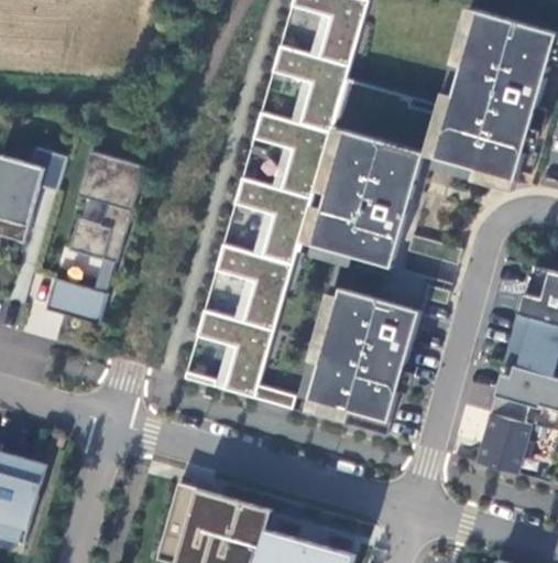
[(364,0),(362,0),(288,0),(287,7),(327,18),(315,57),(346,66),(364,0)]
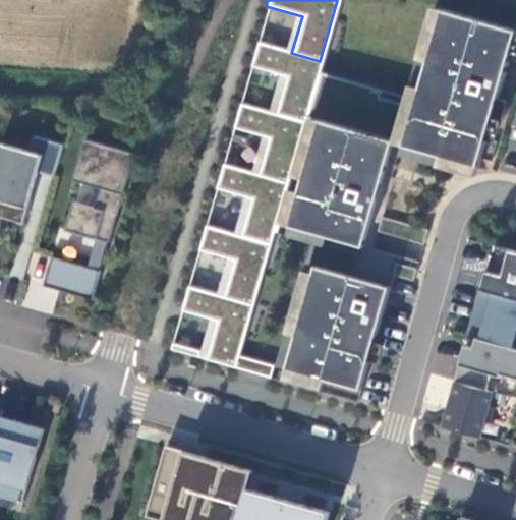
[(515,32),(440,9),(401,146),(476,167),(515,32)]
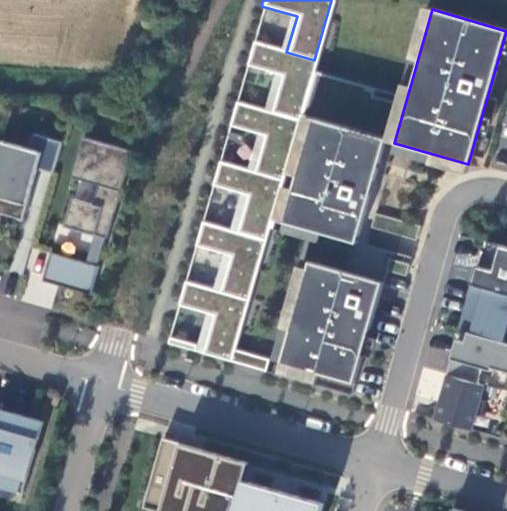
[(286,52),(251,42),(244,67),(280,77),(269,113),(297,121),(314,60),(286,52)]
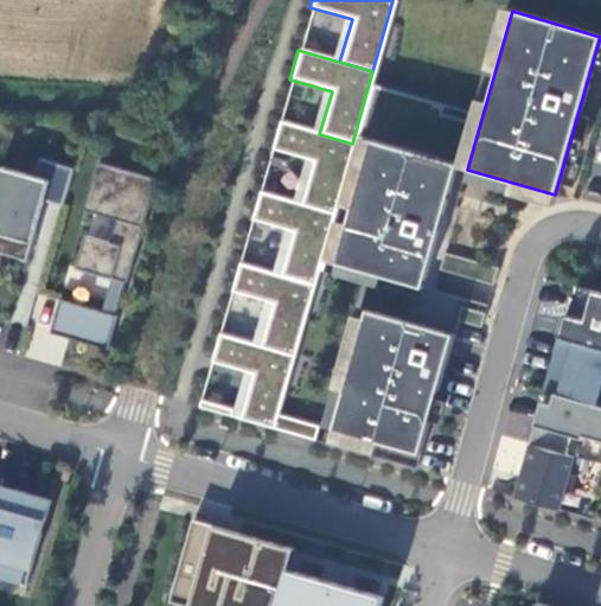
[(319,134),(277,122),(269,150),(311,161),(299,205),(332,215),(352,144),(319,134)]
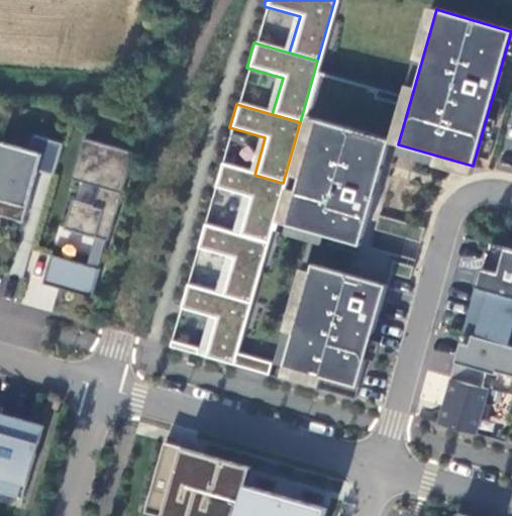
[(388,139),(314,119),(284,224),(357,245),(388,139)]
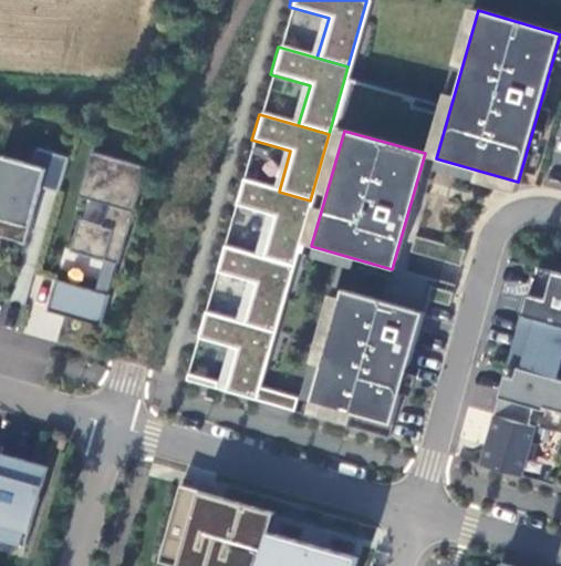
[(65,158),(33,148),(29,166),(0,157),(0,237),(22,244),(39,187),(54,192),(65,158)]
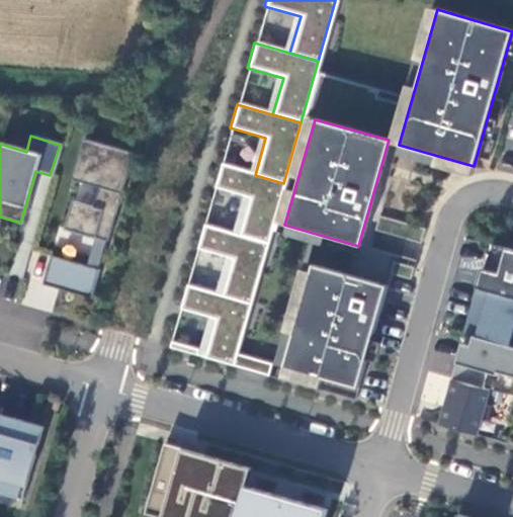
[(131,154),(80,139),(69,180),(96,187),(90,207),(71,202),(63,230),(92,239),(85,267),(48,256),(39,285),(88,299),(97,270),(94,269),(102,241),(105,242),(131,154)]
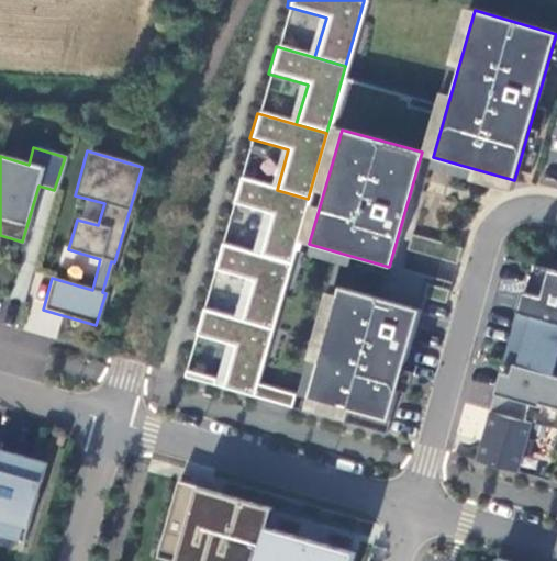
[(277,190),(238,178),(231,204),(269,215),(258,255),(289,264),(308,199),(277,190)]
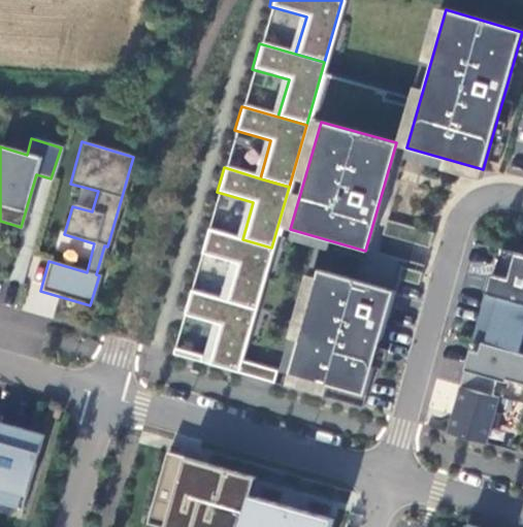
[(430,233),(384,220),(380,235),(426,249),(430,233)]
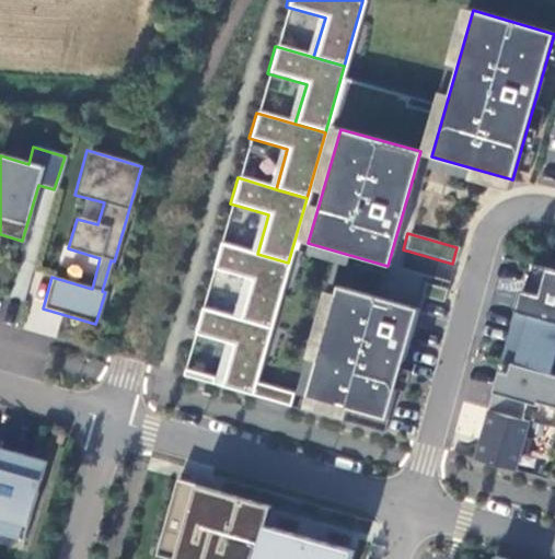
[(257,254),(218,244),(210,269),(250,280),(239,321),(268,328),(288,263),(257,254)]
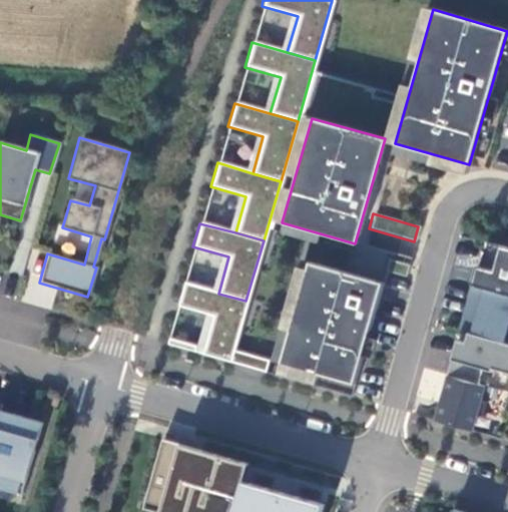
[(507,246),(485,241),(480,269),(474,267),(468,286),(507,297),(507,246)]
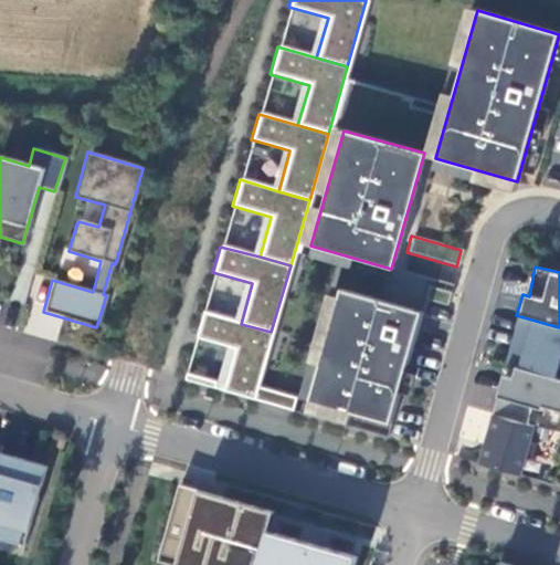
[(448,293),(426,286),(423,299),(445,306),(448,293)]
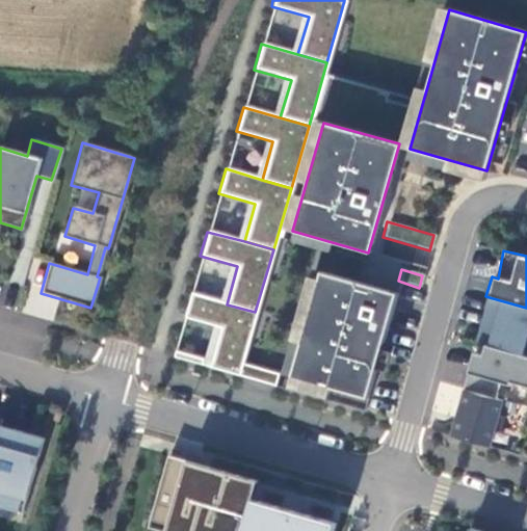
[(395,293),(318,271),(290,375),(367,398),(395,293)]
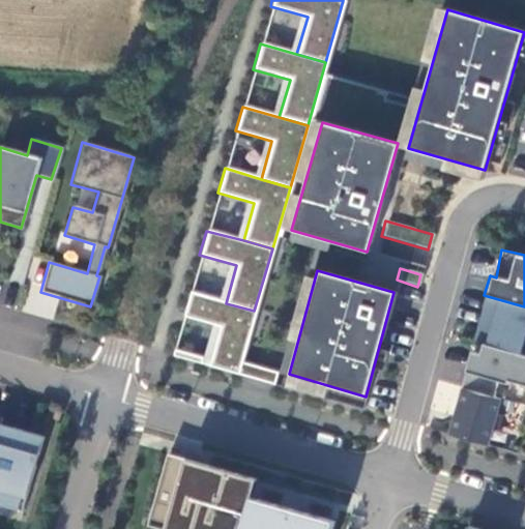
[(217,327),(207,366),(236,375),(239,363),(254,311),(226,303),(188,292),(182,317),(217,327)]
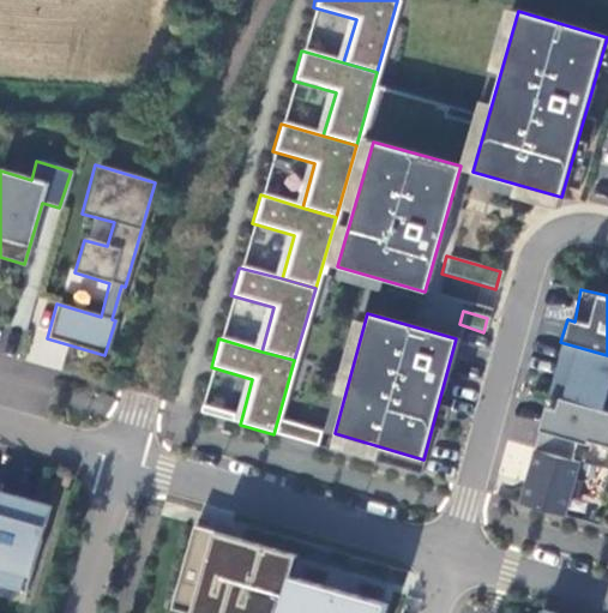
[(607,355),(560,342),(546,396),(557,398),(607,413),(607,408),(607,355)]
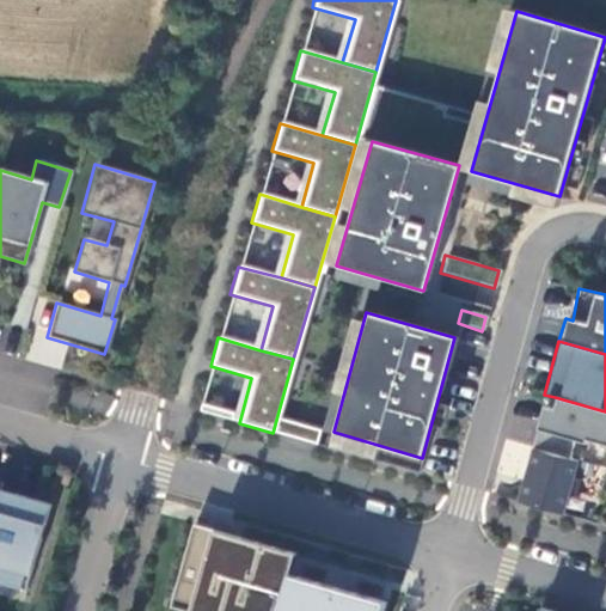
[(542,407),(528,448),(530,448),(565,459),(571,441),(582,444),(583,440),(605,446),(605,411),(555,397),(551,409),(542,407)]
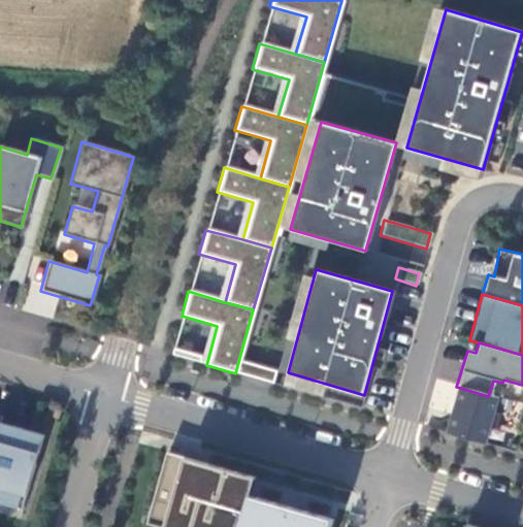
[(171,349),(169,355),(198,363),(200,357),(171,349)]
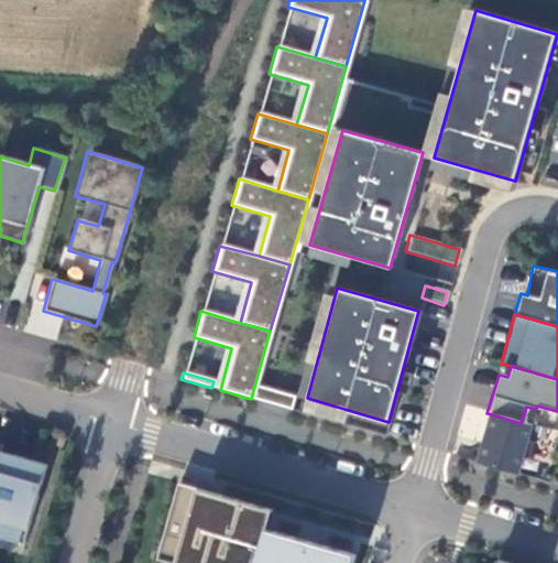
[(251,399),(288,409),(292,398),(254,387),(251,399)]
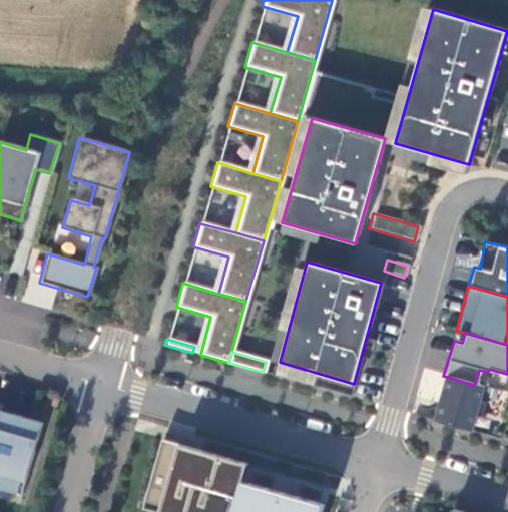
[(474,385),(444,376),(440,391),(441,392),(433,421),(468,432),(473,416),(479,418),(483,403),(478,401),(482,387),(474,385)]
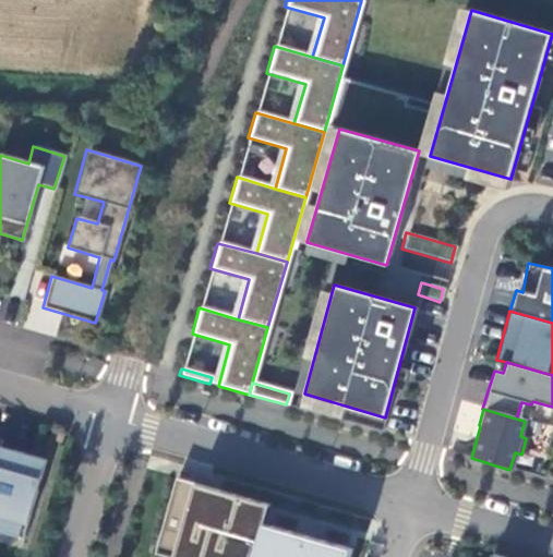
[(43,461),(0,448),(0,533),(21,540),(34,491),(29,489),(33,479),(38,481),(43,461)]
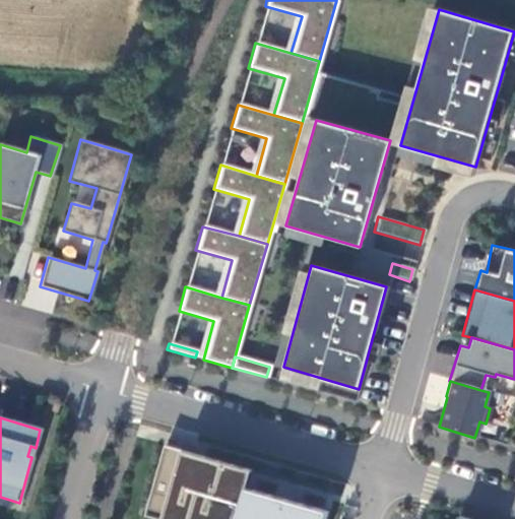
[(245,471),(158,447),(141,516),(150,518),(321,518),(324,513),(241,490),(245,471)]
